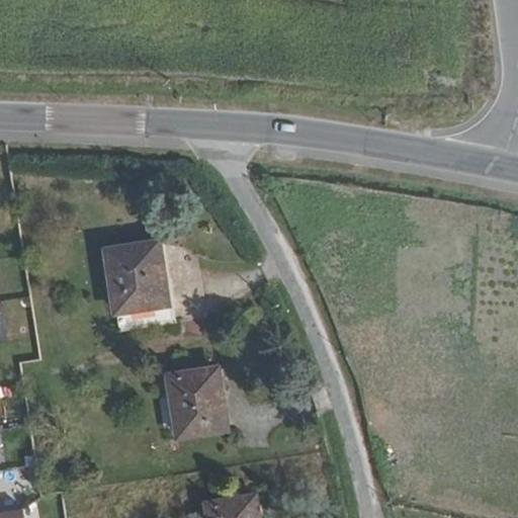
[(172,306),(162,246),(112,253),(121,314),(172,306)]
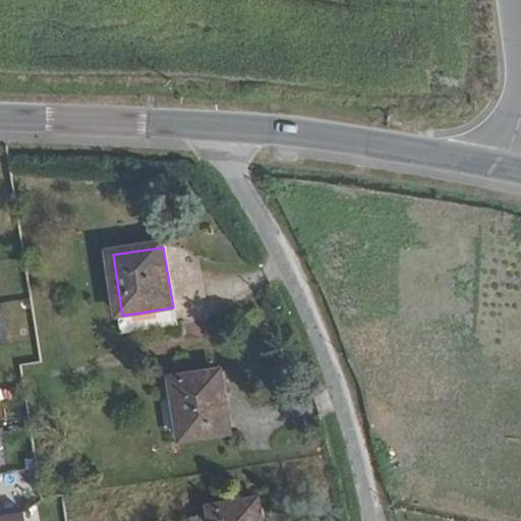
[(176,327),(173,307),(122,315),(125,335),(176,327)]
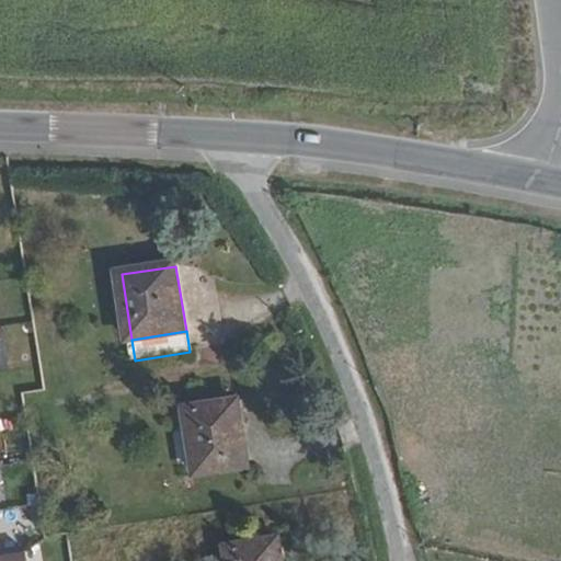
[(237,408),(185,415),(196,480),(247,472),(237,408)]
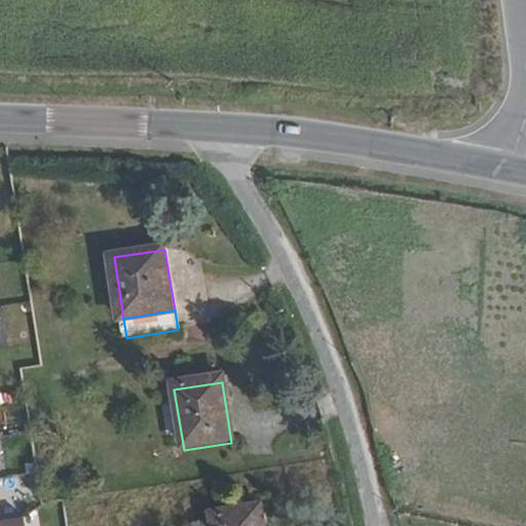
[(261,525),(259,512),(212,519),(213,525),(261,525)]
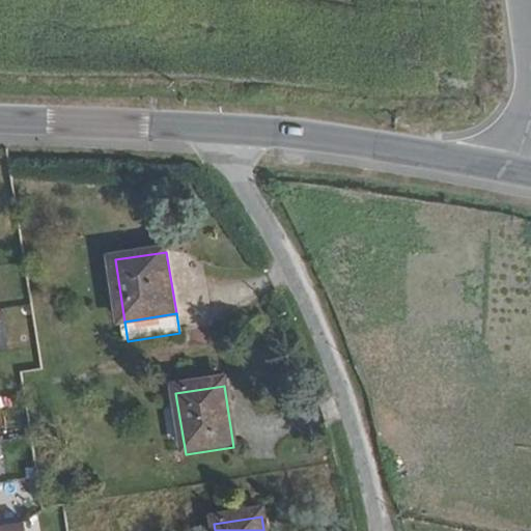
[(3,524),(0,524),(0,530),(32,530),(31,520),(3,524)]
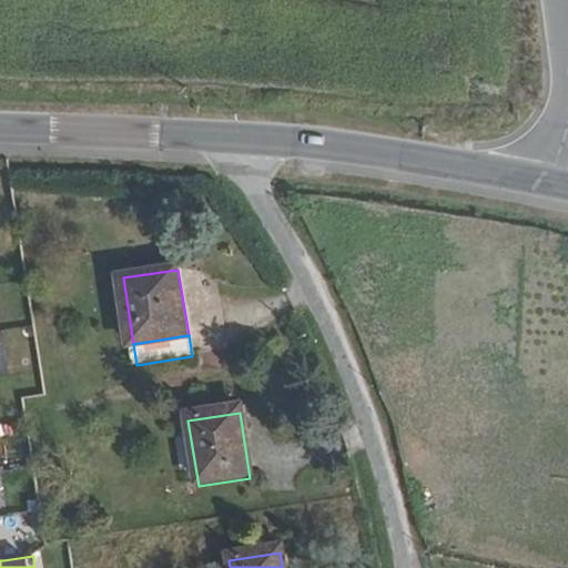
All buildings are outlined.
